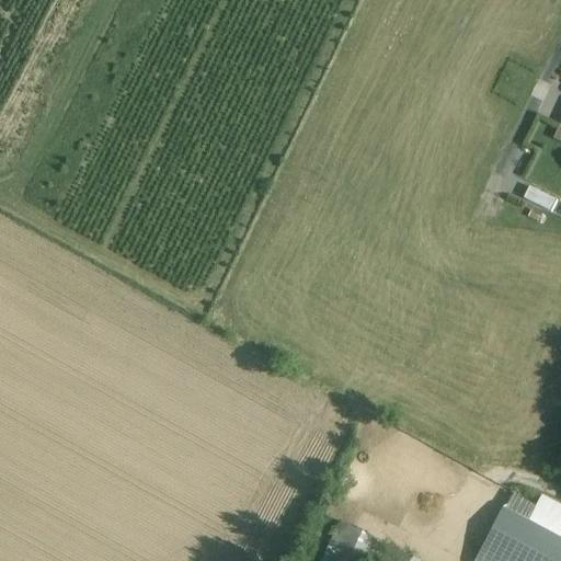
[(528,185),(523,197),(552,210),(558,199),(528,185)]
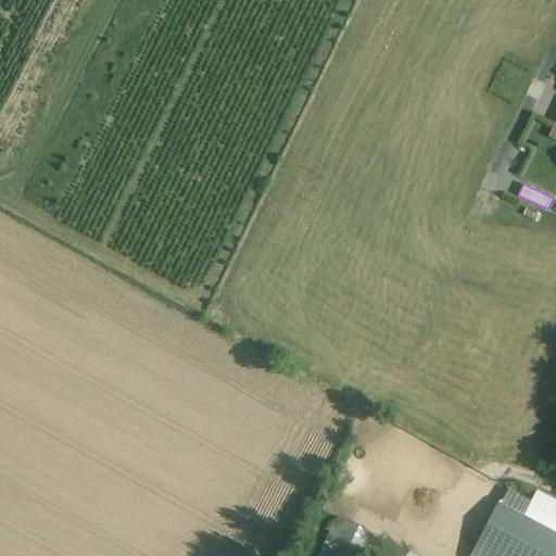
[(500,507),(522,519),(532,501),(509,489),(500,507)]
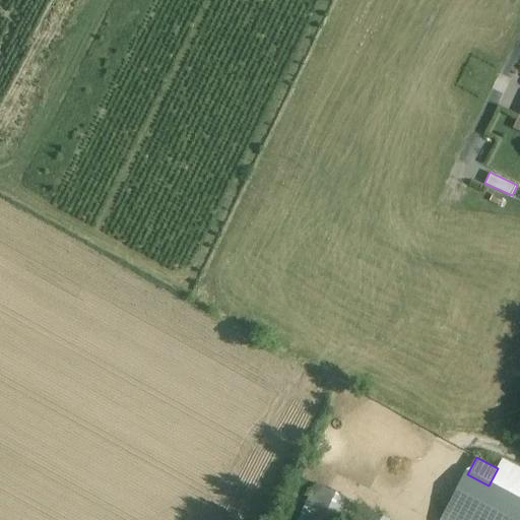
[(519,519),(519,472),(501,462),(498,468),(489,485),(469,519),(519,519)]
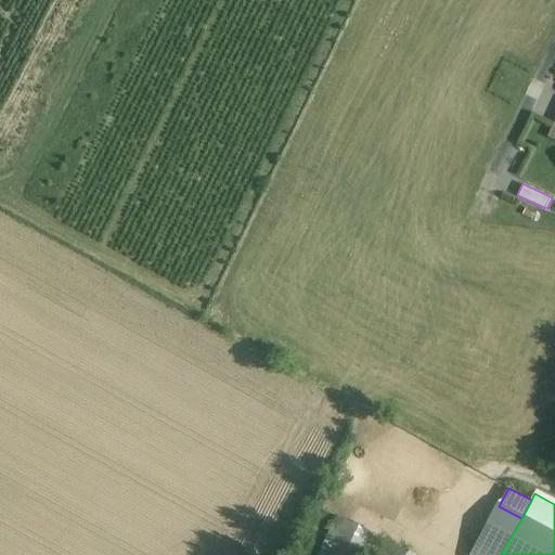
[(491,554),(501,554),(521,518),(499,506),(477,547),(491,554)]
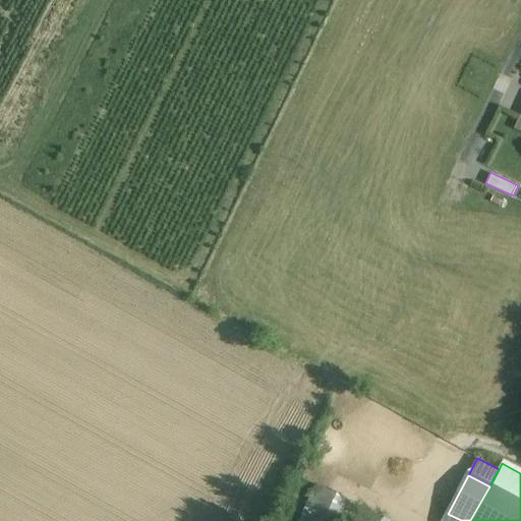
[(345,520),(354,503),(315,483),(297,520),(345,520)]
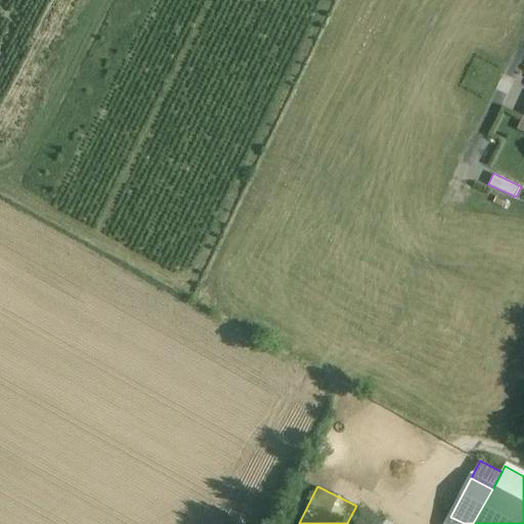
[(388,523),(363,512),(356,523),(388,523)]
